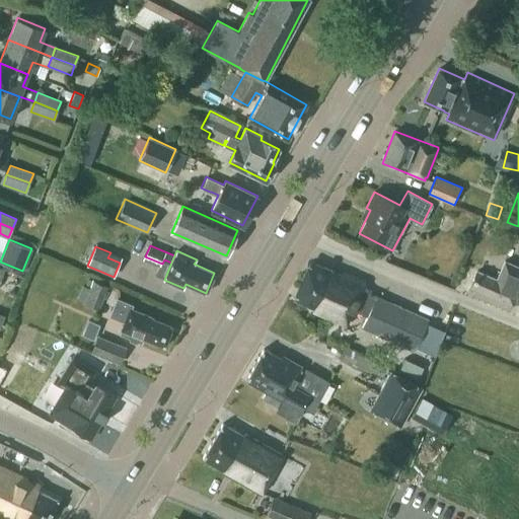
[(518,267),(505,261),(497,279),(476,271),(470,287),(478,291),(476,296),(509,310),(513,301),(518,303),(518,267)]
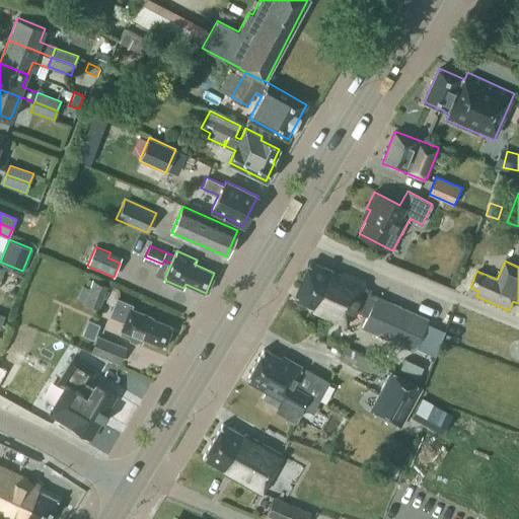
[(428,320),(362,289),(365,282),(346,273),(346,274),(342,275),(313,262),(309,264),(294,298),(314,308),(313,310),(346,324),(353,309),(367,316),(362,327),(414,351),(428,320)]
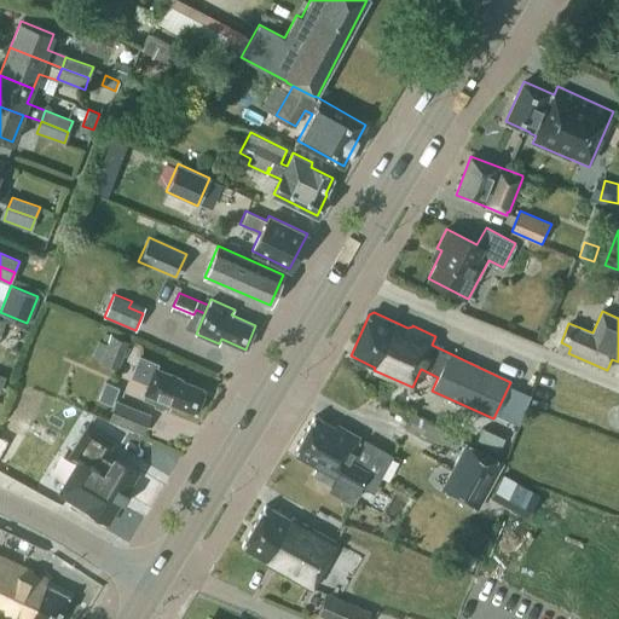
[(103,362),(119,369),(129,341),(113,335),(103,362)]
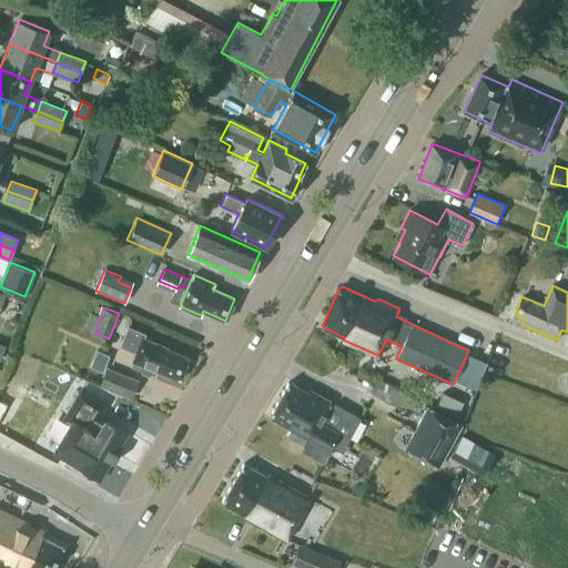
[(128,326),(120,345),(130,350),(130,348),(137,351),(131,365),(141,369),(142,373),(149,376),(152,374),(155,375),(156,371),(180,379),(189,357),(166,347),(166,346),(143,337),(145,333),(128,326)]
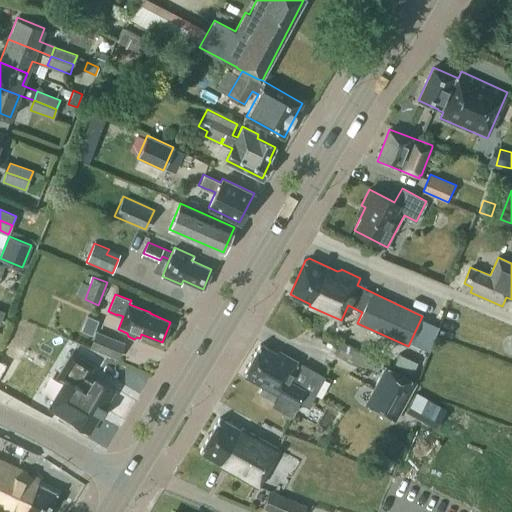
[(92,334),(98,320),(87,315),(81,329),(92,334)]
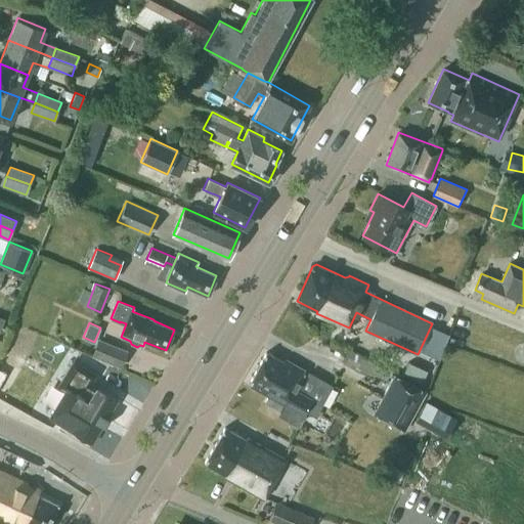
[(98,338),(91,356),(121,367),(128,350),(98,338)]
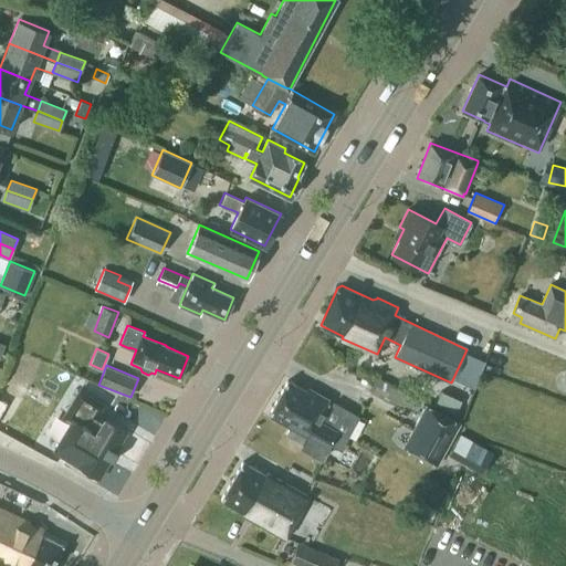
[(325,406),(328,399),(307,388),(306,390),(287,380),(269,415),(291,427),(286,433),(303,443),(301,448),(322,459),(331,443),(341,449),(344,443),(343,442),(358,416),(333,401),(329,408),(325,406)]
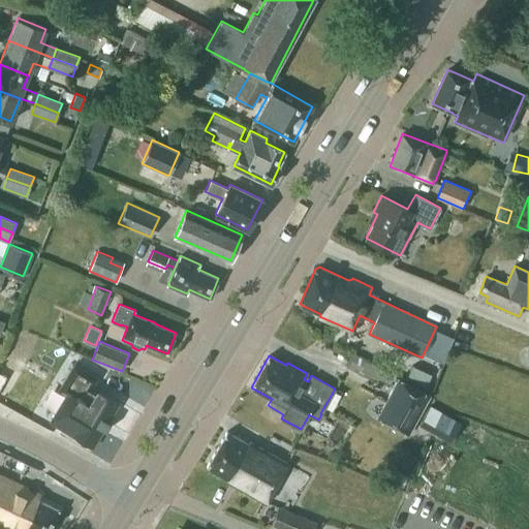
[(99,387),(92,383),(95,377),(68,361),(61,373),(67,377),(59,389),(68,395),(53,421),(64,428),(63,429),(71,434),(72,433),(73,433),(73,432),(93,444),(118,403),(97,391),(99,387)]
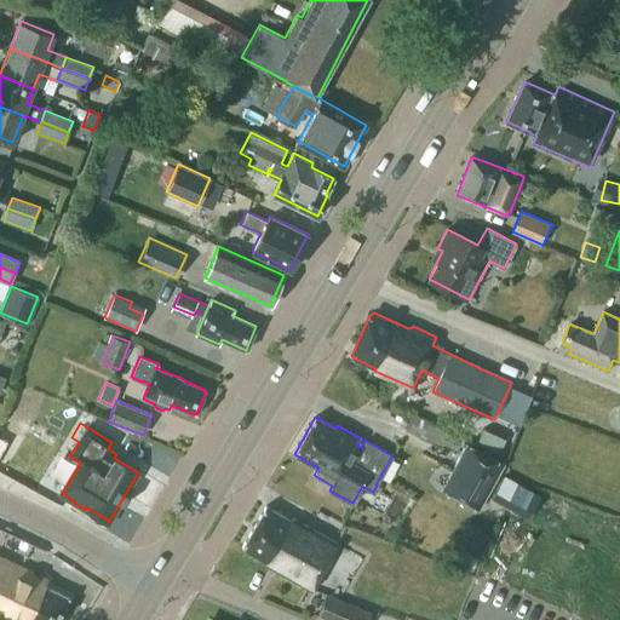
[(505,437),(482,428),(476,442),(499,452),(505,437)]
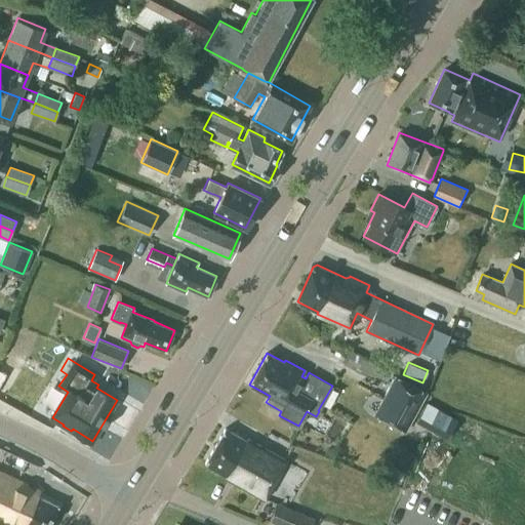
[(427,393),(396,376),(375,413),(406,431),(427,393)]
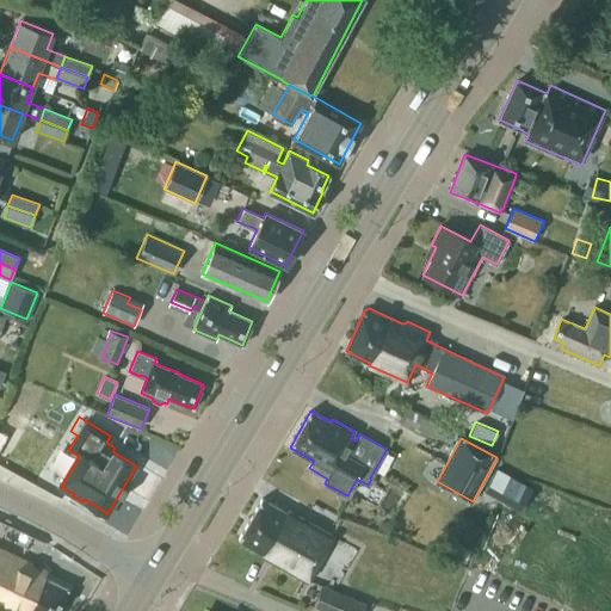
[(491,489),(526,507),(538,485),(504,466),(491,489)]
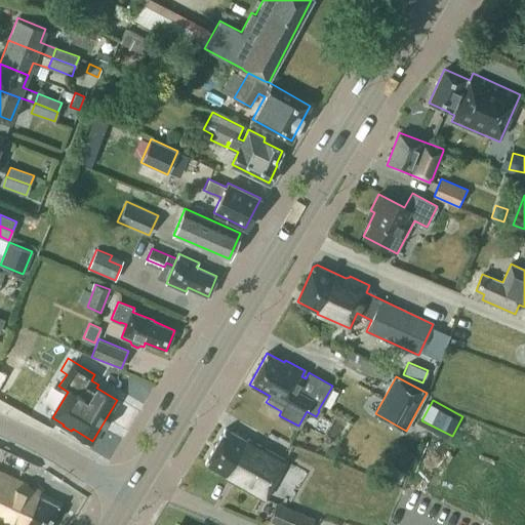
[(225,428),(205,462),(227,475),(226,477),(265,498),(286,460),(247,438),(246,440),(225,428)]
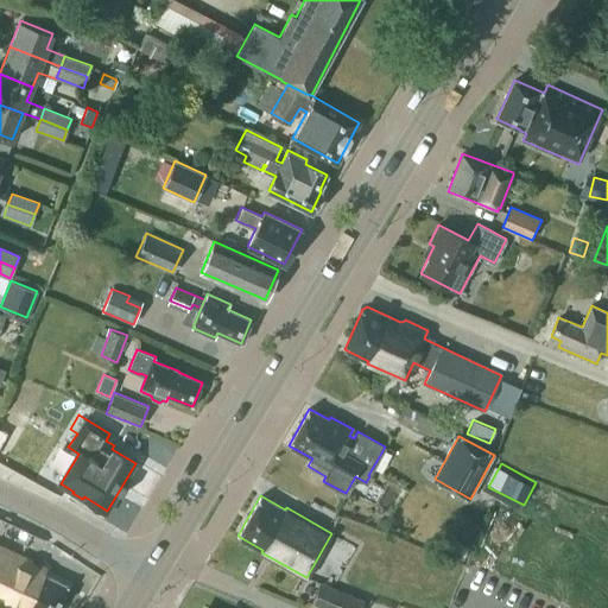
[(56,607),(68,586),(44,574),(46,568),(0,545),(0,603),(8,607),(56,607)]
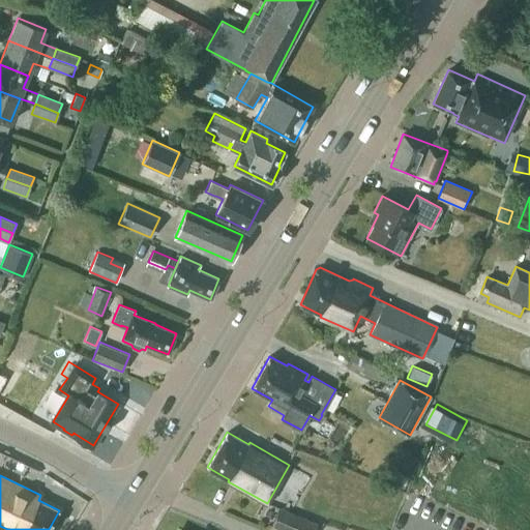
[(281,508),(272,526),(283,529),(315,529),(318,523),(281,508)]
